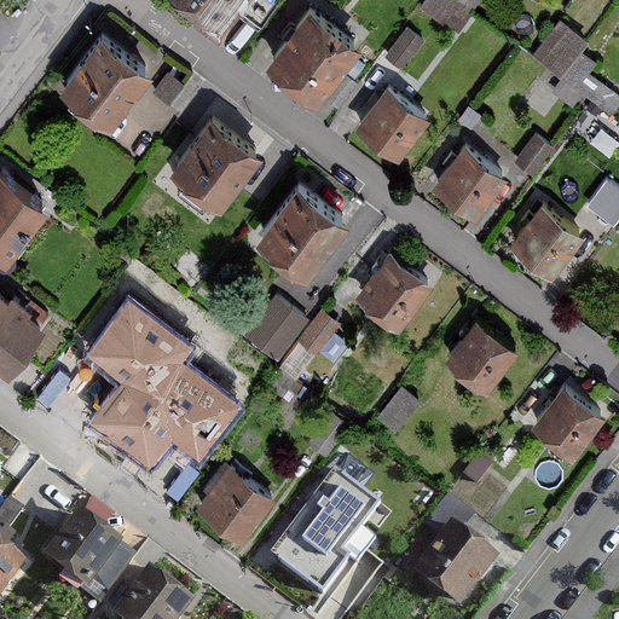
[(192,0),(215,17),(229,0),(236,0),(260,18),(273,0),(192,0)]
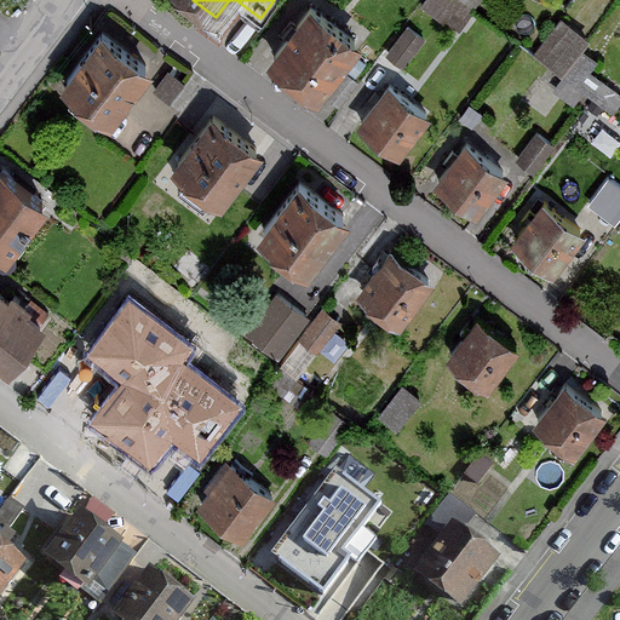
[(309,0),(308,0),(265,56),(316,95),(359,38),(309,0)]
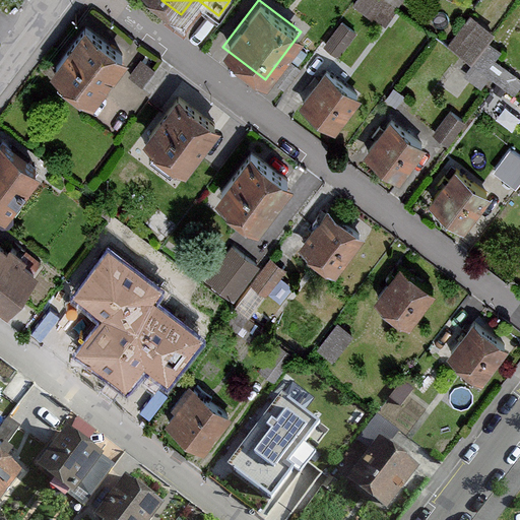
[(397,10),(398,8),(387,0),(354,0),(353,3),(386,25),(397,10)]
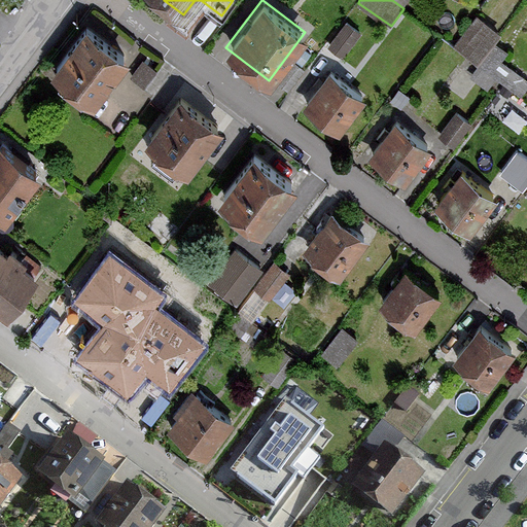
[(477,61),(493,39),(499,30),(477,13),(454,44),(477,61)]
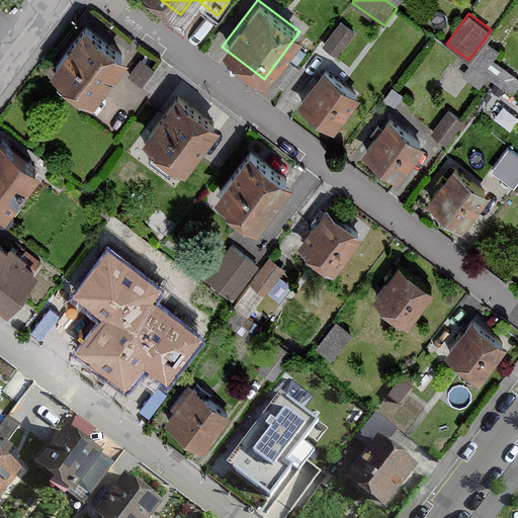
[(126,53),(86,20),(51,65),(91,97),(126,53)]
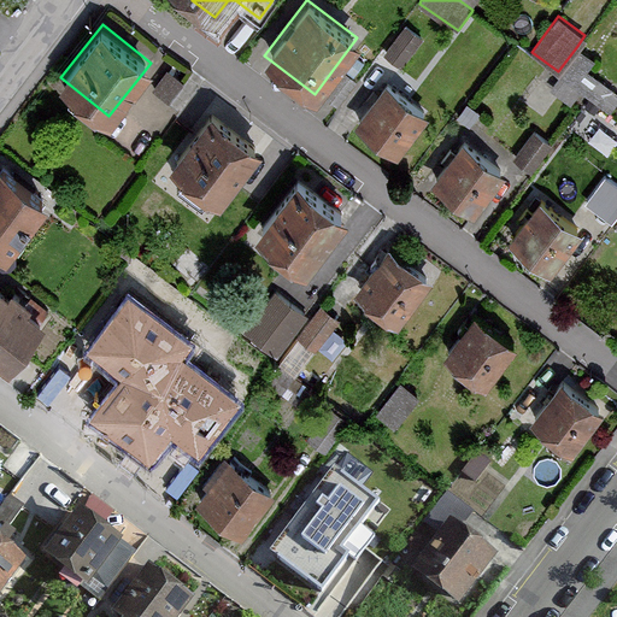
[(423,37),(406,24),(385,52),(391,57),(401,65),(423,37)]
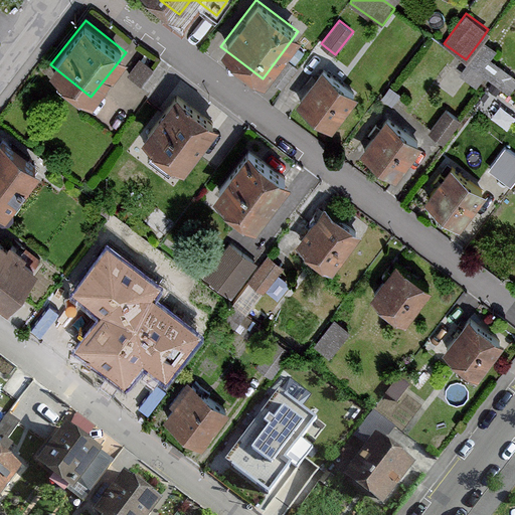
[(152,66),(140,58),(128,75),(141,84),(153,67),(152,66)]
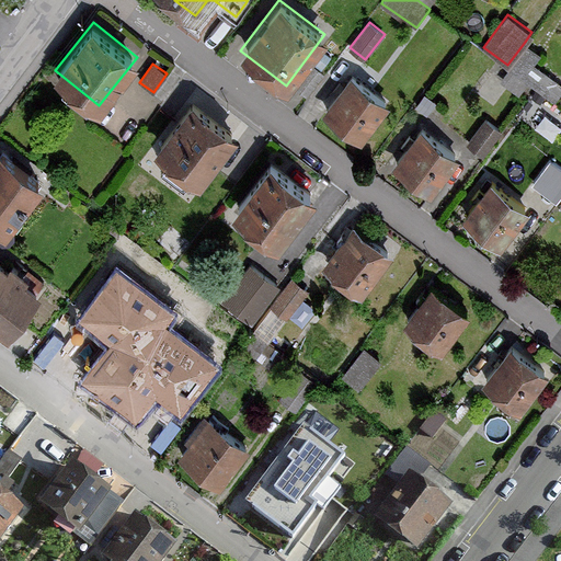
[(311,64),(294,87),(307,96),(324,75),(311,64)]
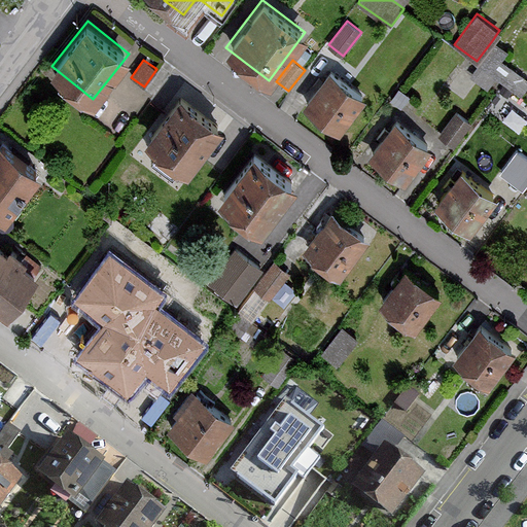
[(364,95),(327,68),(302,103),(339,130),(364,95)]
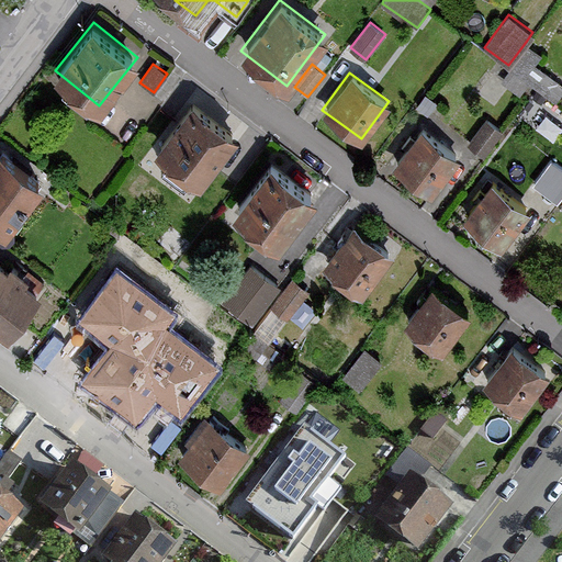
[(239,137),(192,101),(178,121),(155,152),(202,188),(216,168),(239,137)]
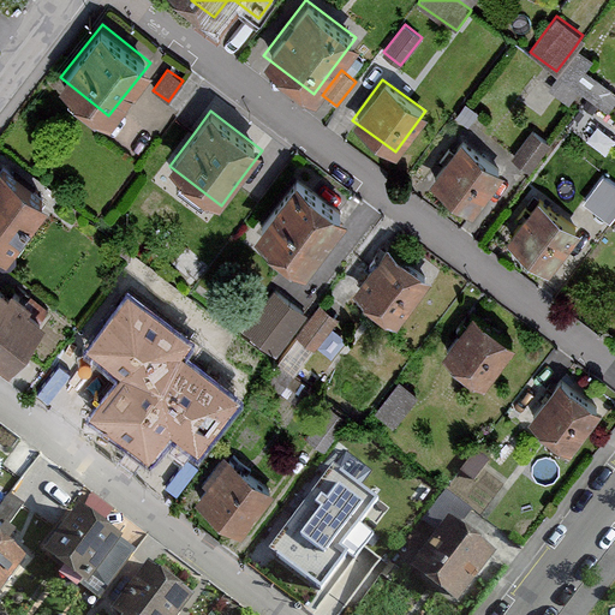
[(532,130),(512,156),(523,165),(529,169),(549,142),(532,130)]
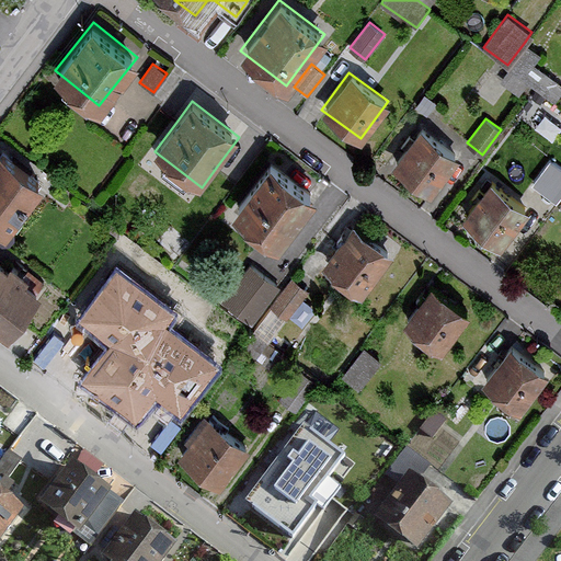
[(458,153),(420,126),(393,162),(432,190),(458,153)]
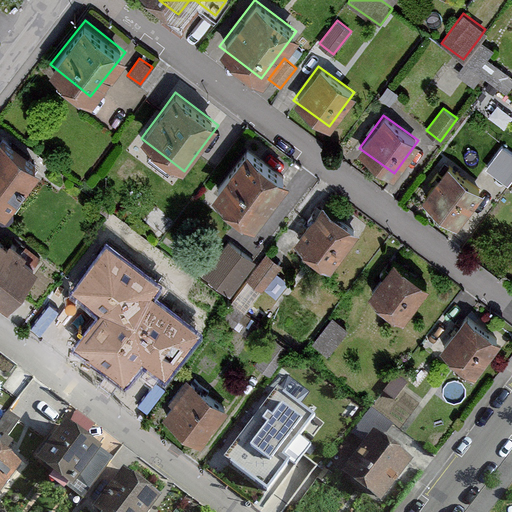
[(37,164),(0,135),(0,204),(4,207),(37,164)]
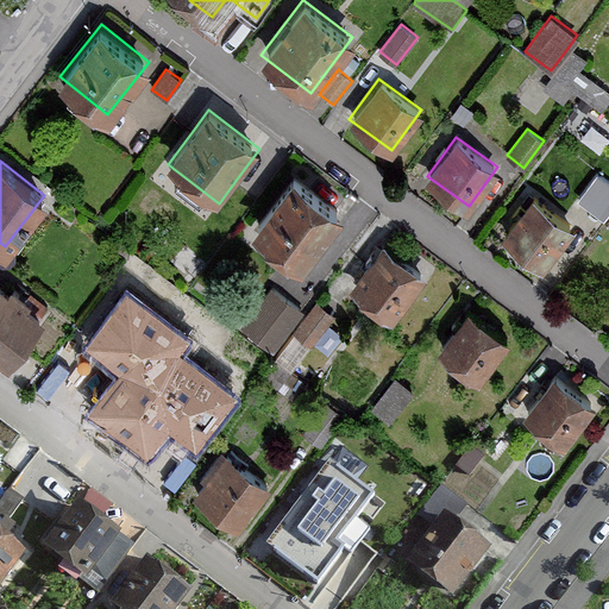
[(608,174),(600,167),(579,192),(606,213),(608,207),(608,174)]
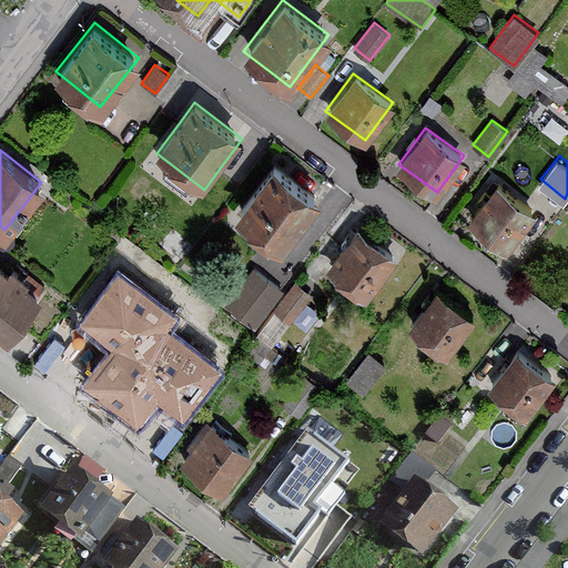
[(281,245),(318,195),(273,160),(234,210),(281,245)]
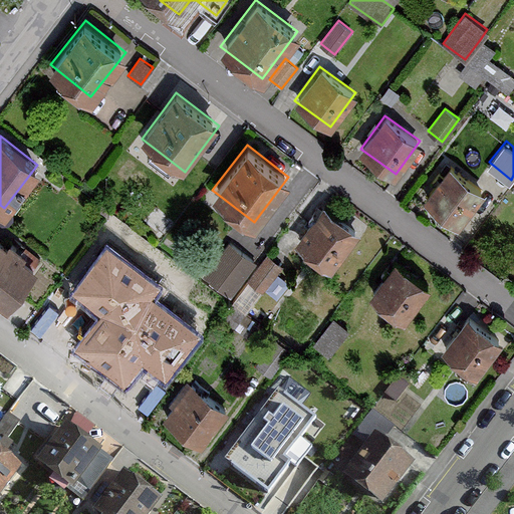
[(483,193),(449,165),(424,195),(458,223),(483,193)]
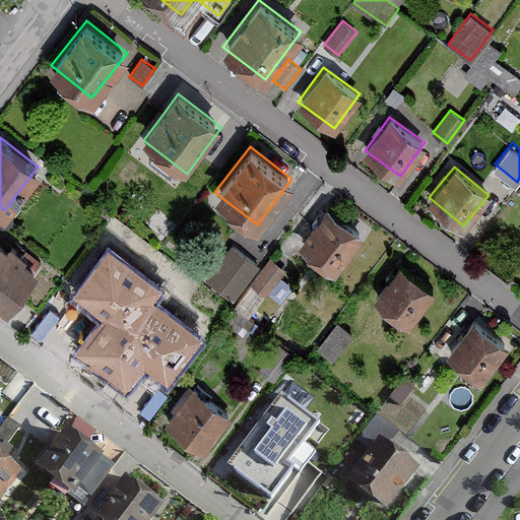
[(365,232),(327,203),(297,244),(334,271),(365,232)]
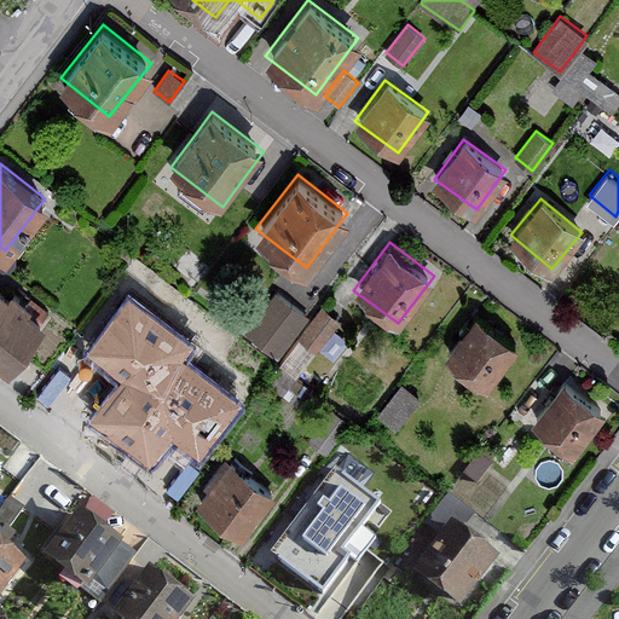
[(179,293),(136,260),(114,288),(157,320),(179,293)]
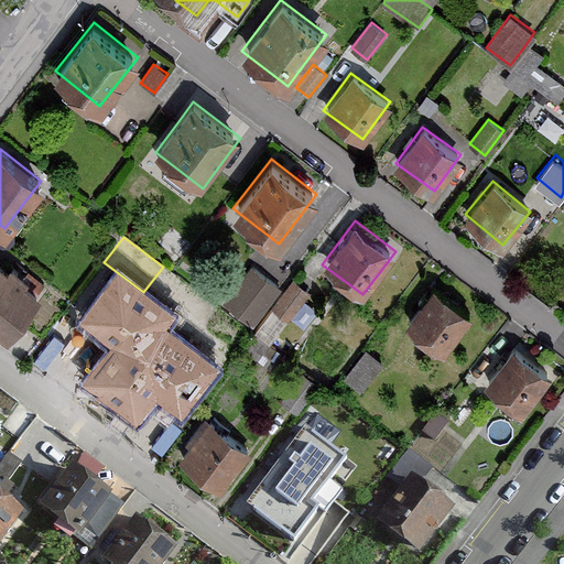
[(39,291),(0,261),(0,327),(8,333),(39,291)]
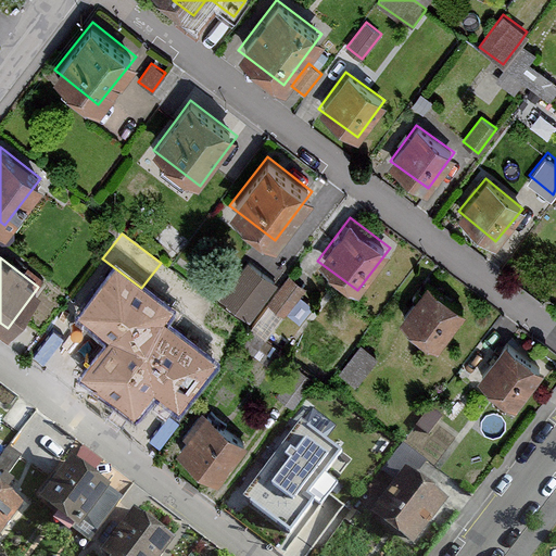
[(266,276),(247,261),(219,295),(248,317),(275,281),(266,276)]
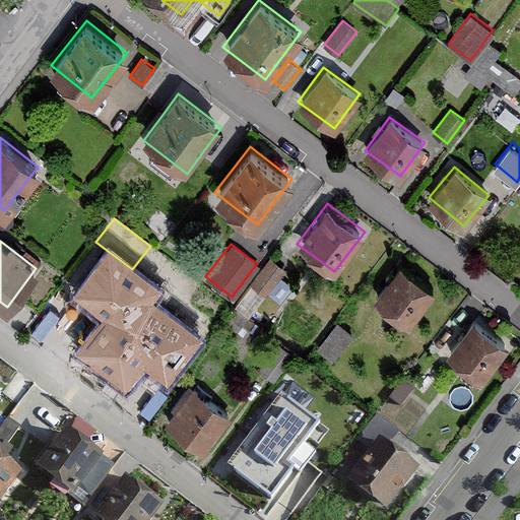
[(285,269),(270,258),(251,283),(266,295),(285,269)]
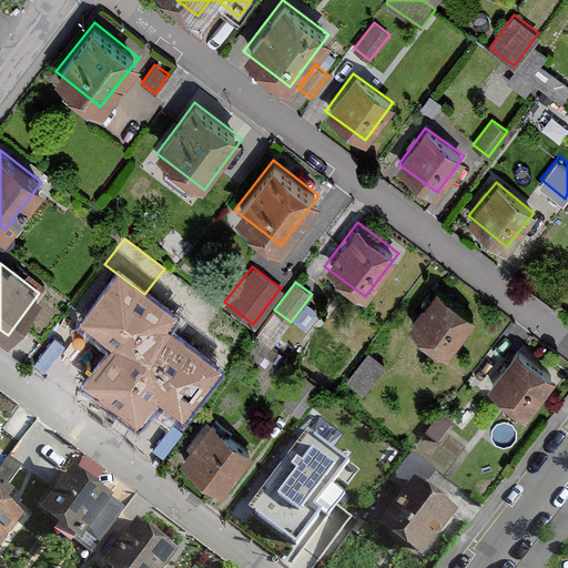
[(474,316),(437,286),(408,323),(446,352),(474,316)]
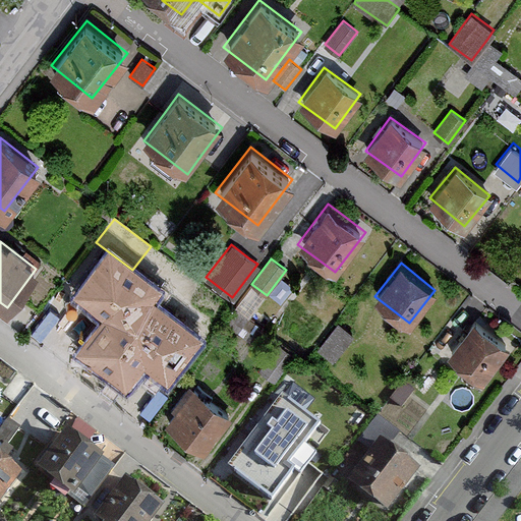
[(255,295),(247,289),(235,306),(256,321),(263,312),(249,303),(255,295)]
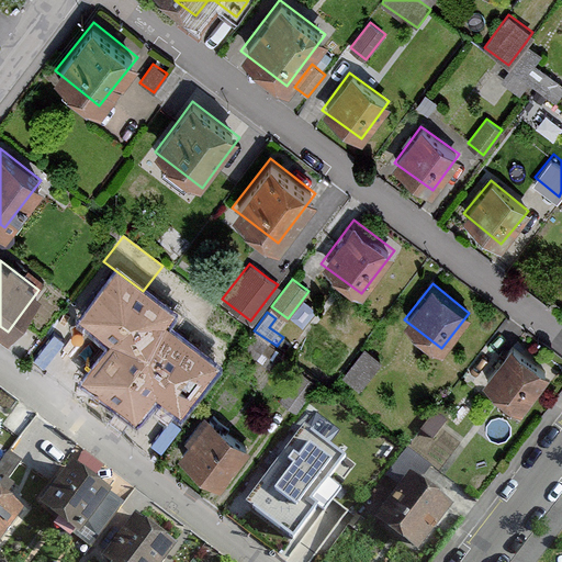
[(177,389),(88,322),(54,367),(143,434),(177,389)]
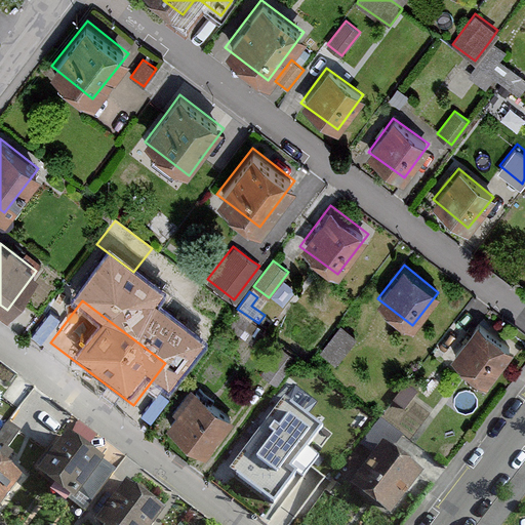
[(511,347),(477,321),(451,354),(485,380),(511,347)]
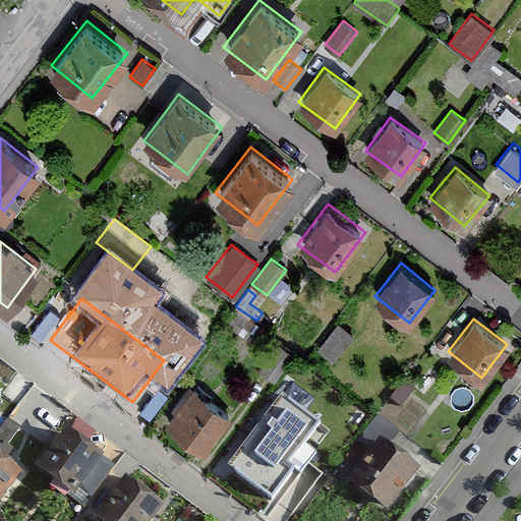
[(338,324),(317,350),(333,361),(353,335),(338,324)]
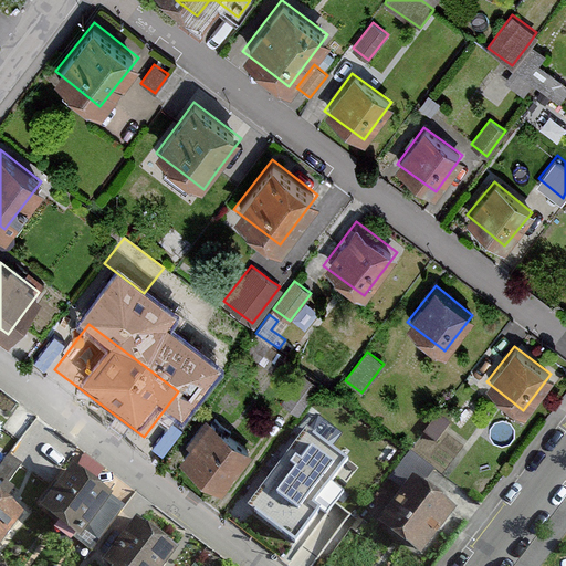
[(303,374),(282,401),(291,408),(300,415),(321,387),(303,374)]
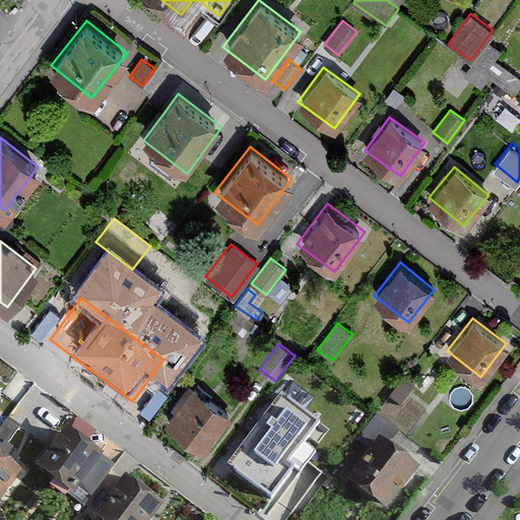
[(230,413),(188,382),(172,403),(176,407),(165,420),(201,449),(230,413)]
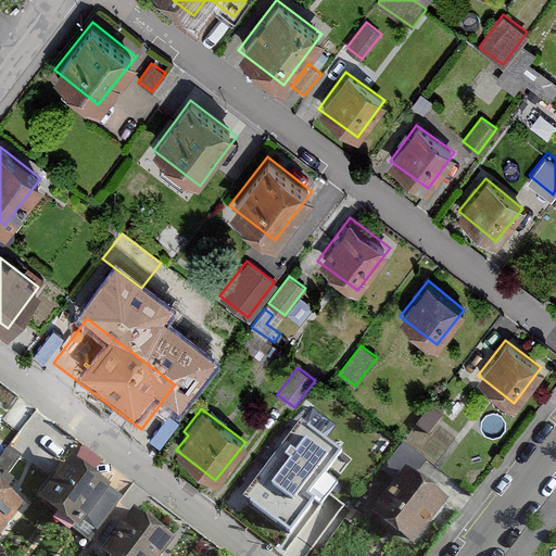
[(430,408),(416,427),(429,436),(442,417),(430,408)]
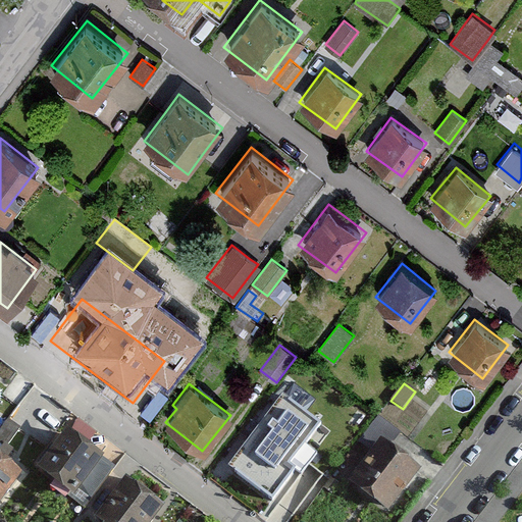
[(283,398),(230,467),(272,500),(299,465),(292,460),(319,424),(283,398)]
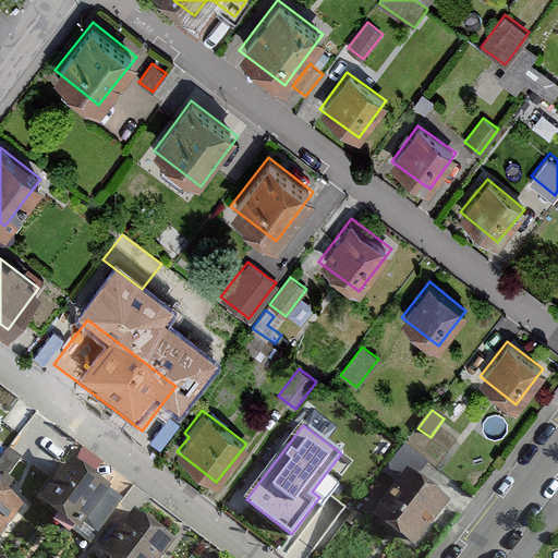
[(427,462),(403,445),(384,471),(397,481),(404,471),(415,478),(427,462)]
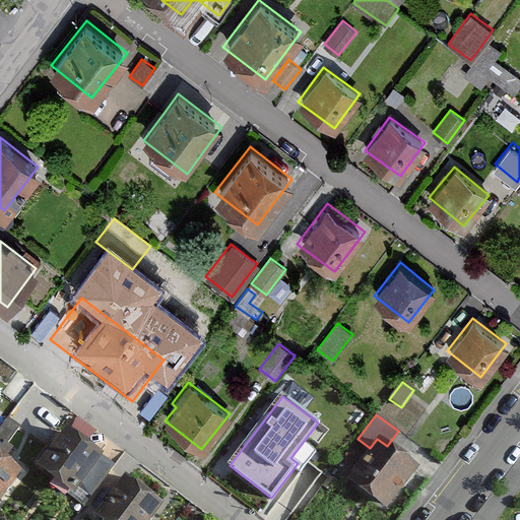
[(0,452),(19,427),(9,418),(0,430),(0,497),(21,469),(0,453),(0,452)]
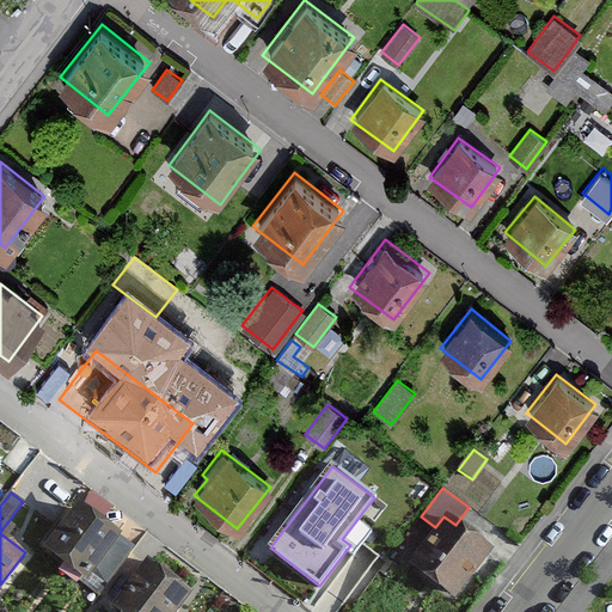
[(121,536),(77,503),(43,549),(73,571),(71,575),(98,594),(130,550),(117,540),(121,536)]
